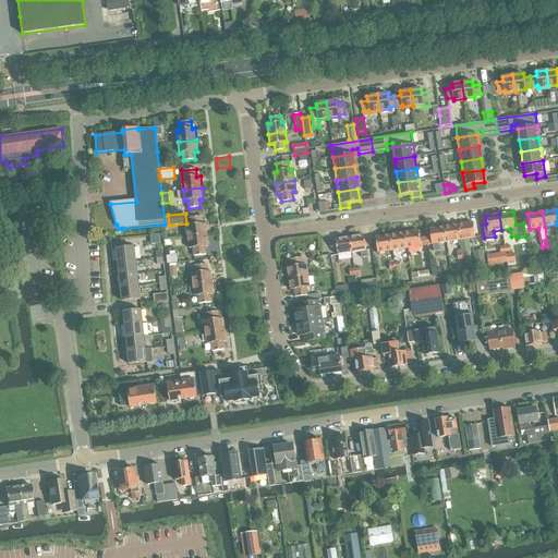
[(186,227),(187,238),(207,235),(206,225),(203,225),(202,217),(190,218),(191,226),(186,227)]
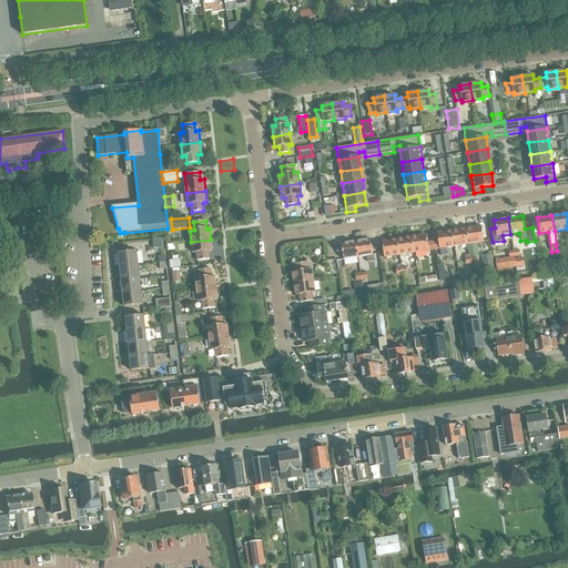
[(467,244),(468,254),(469,254),(472,264),(477,263),(476,256),(478,256),(477,243),(483,242),(480,226),(466,229),(468,244),(467,244)]
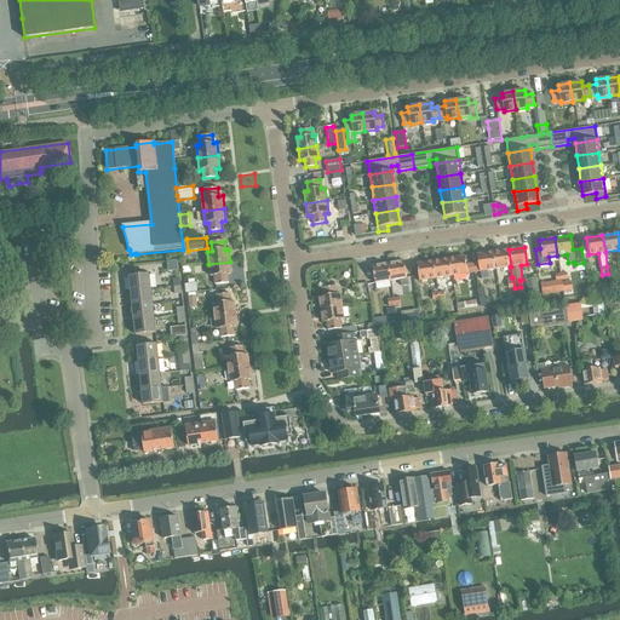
[(509,250),(493,252),(495,269),(510,267),(511,267),(509,250)]
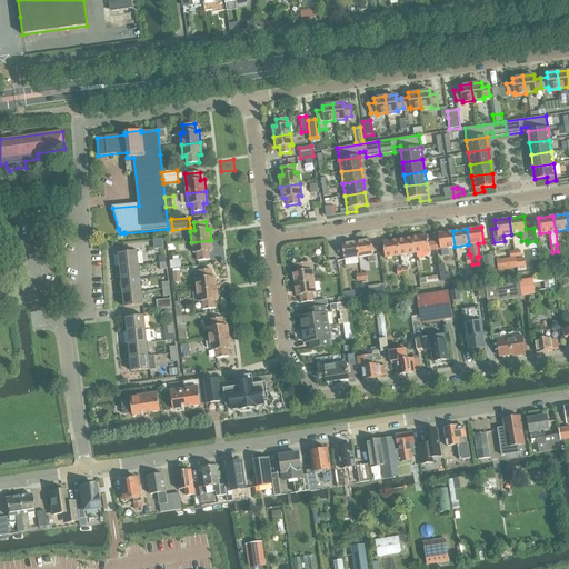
[(448,256),(447,248),(455,247),(452,231),(437,233),(438,241),(432,242),(433,250),(440,249),(441,257),(448,256)]
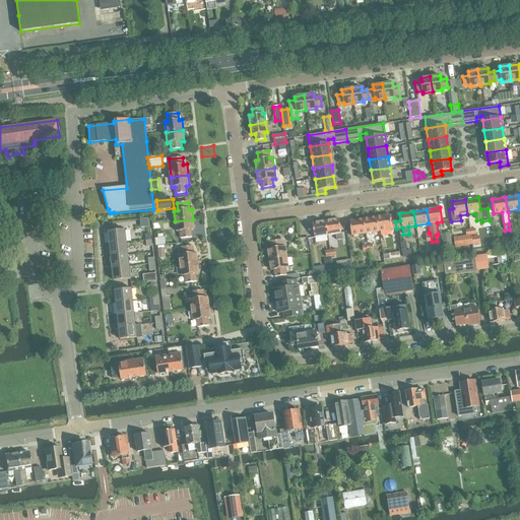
[(378,232),(396,229),(395,221),(390,221),(389,215),(376,217),(378,232)]
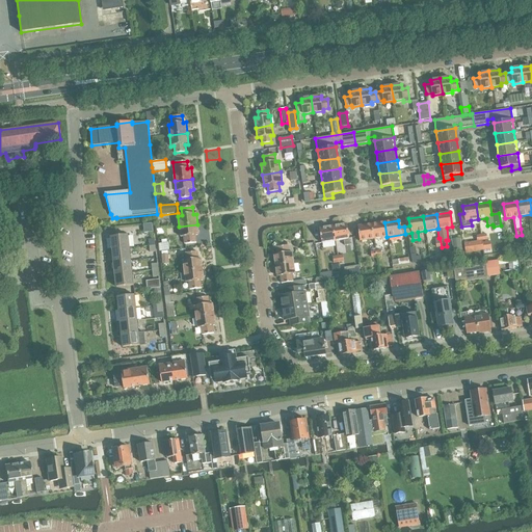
[(384,222),(371,224),(373,239),(387,237),(384,222)]
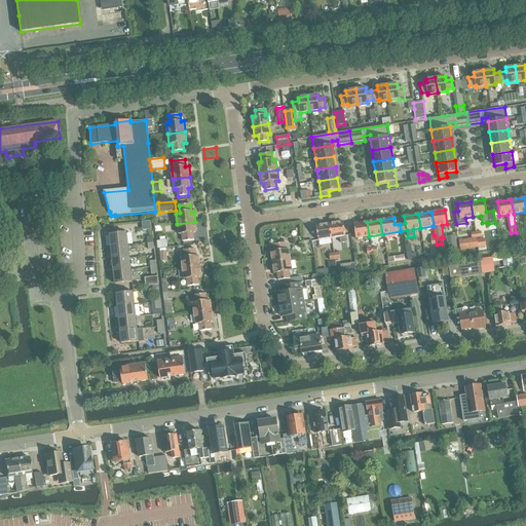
[(342,221),(329,223),(332,238),(339,237),(340,242),(346,241),(342,221)]
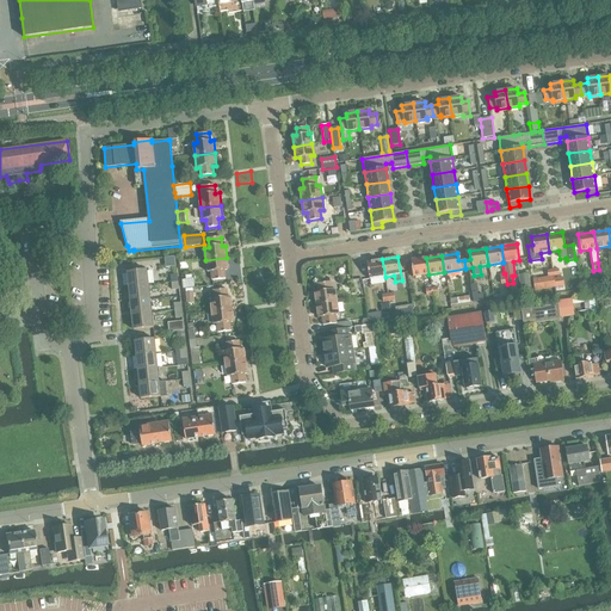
[(174,258),(165,258),(166,267),(176,266),(174,258)]
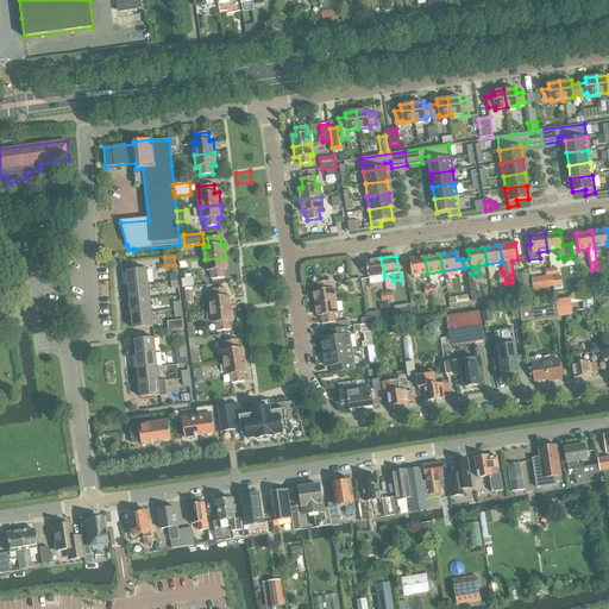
[(227,269),(226,257),(205,259),(207,271),(211,271),(212,280),(225,278),(224,269),(227,269)]
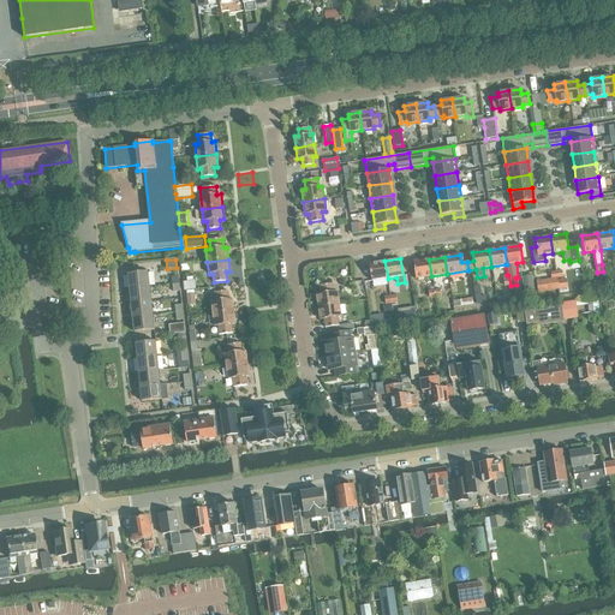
[(416,279),(431,276),(429,260),(413,262),(416,279)]
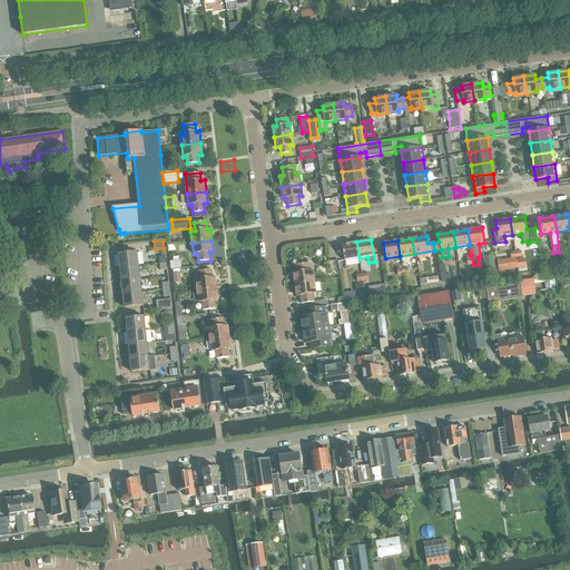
[(342,244),(345,261),(360,258),(356,242),(342,244)]
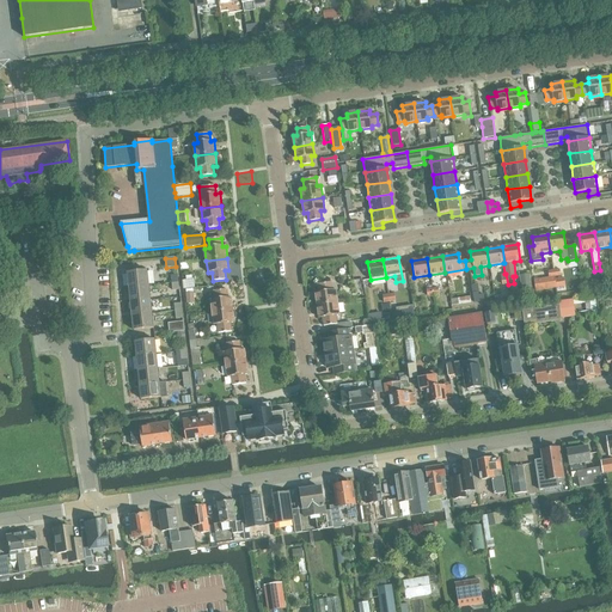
[(558,269),(554,270),(556,288),(565,287),(563,277),(555,279),(555,276),(560,275),(558,269)]
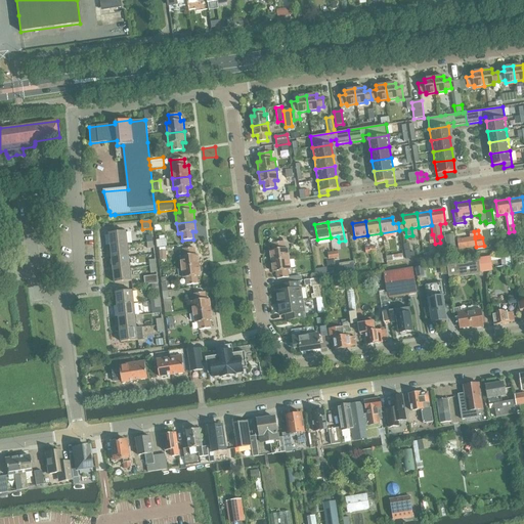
[(108,233),(111,246),(127,244),(126,231),(108,233)]
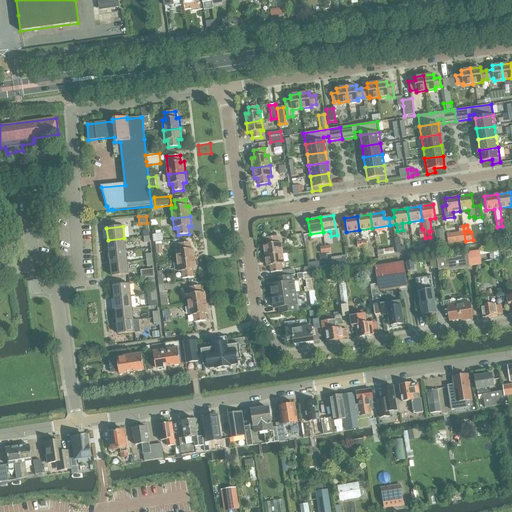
[(454,233),(447,234),(448,244),(456,243),(465,241),(463,226),(457,227),(458,232),(454,233)]
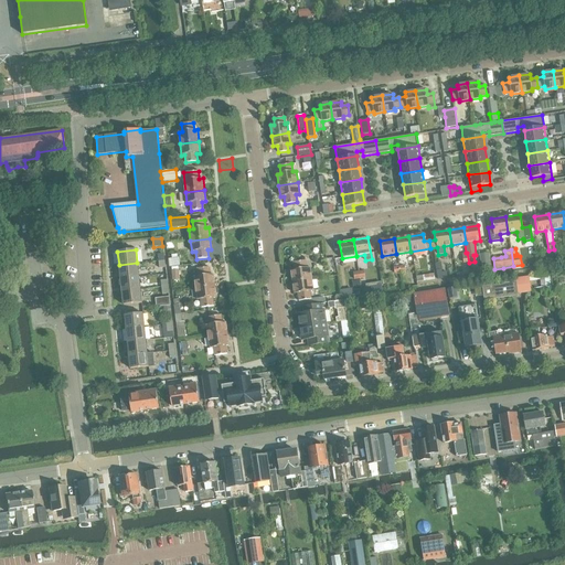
[(492,275),(489,253),(483,254),(480,255),(483,276),(492,275)]
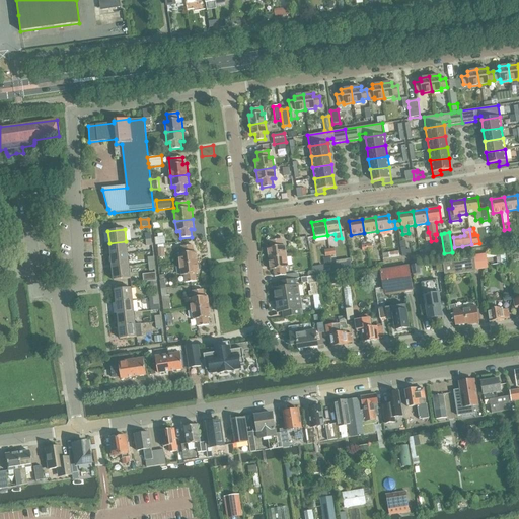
[(157,237),(154,238),(155,245),(164,244),(163,237),(162,233),(157,234),(157,237)]
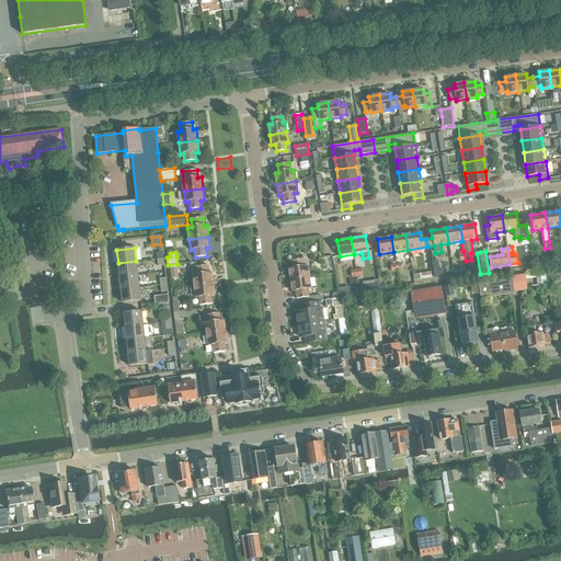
[(289,268),(290,281),(309,277),(308,266),(305,266),(302,259),(292,260),(293,268),(289,268)]
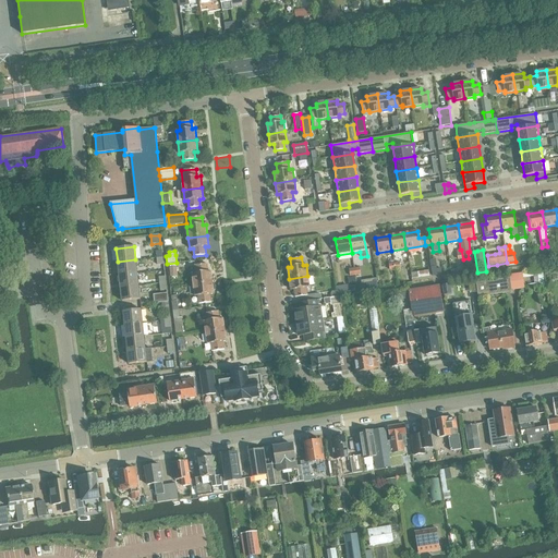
[(135,259),(118,262),(119,275),(137,273),(135,259)]
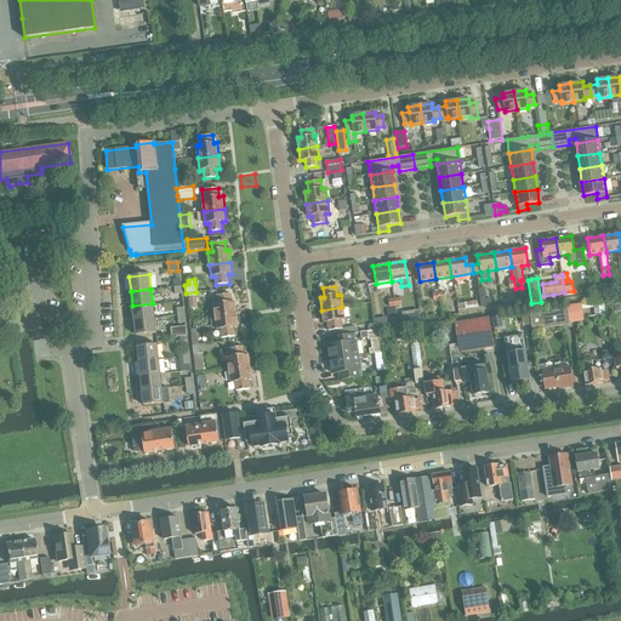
[(479,301),(480,307),(486,307),(491,306),(490,300),(485,300),(485,297),(483,297),(482,290),(478,291),(480,301),(479,301)]
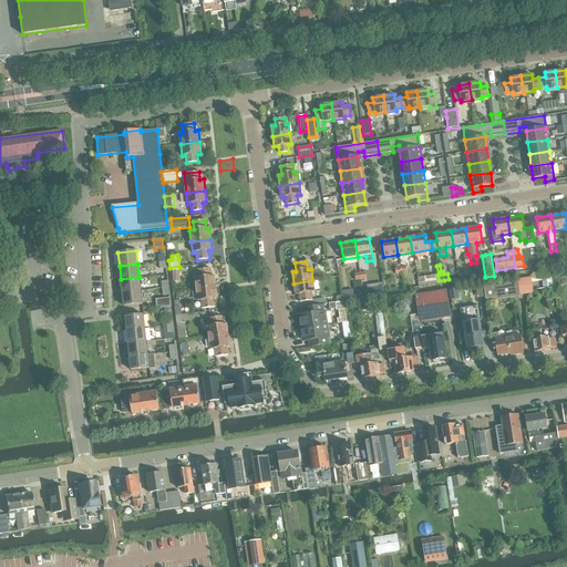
[(198,270),(192,271),(193,279),(195,278),(197,290),(216,288),(215,276),(210,277),(210,269),(198,270)]
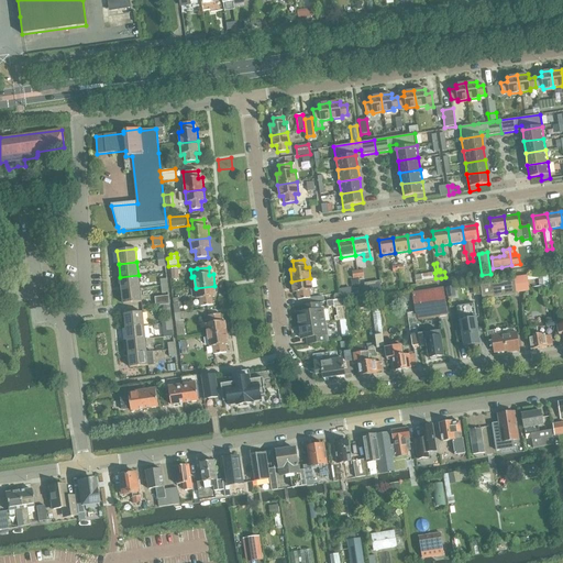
[(538,280),(541,279),(543,290),(550,289),(548,272),(537,274),(538,280)]
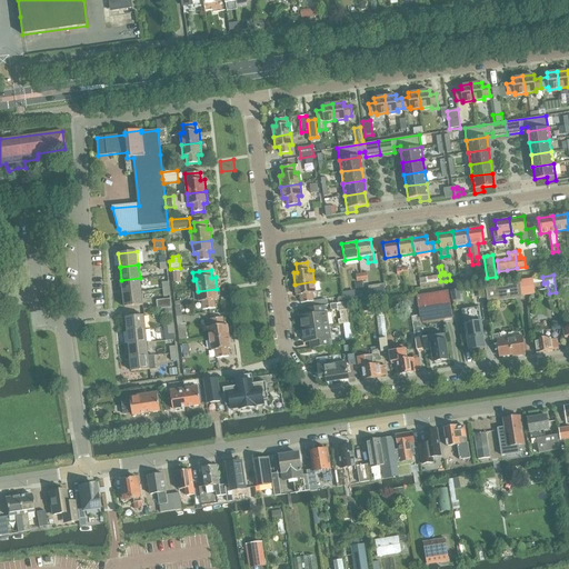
[(121,280),(122,293),(141,291),(140,278),(121,280)]
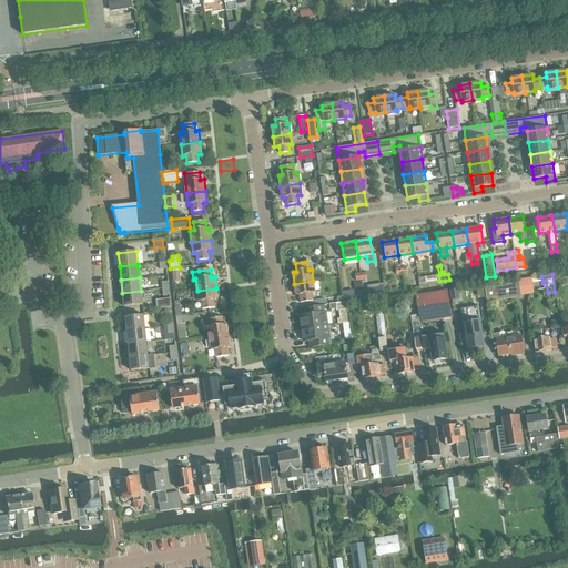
[(519,283),(520,295),(534,293),(531,277),(518,279),(519,283)]
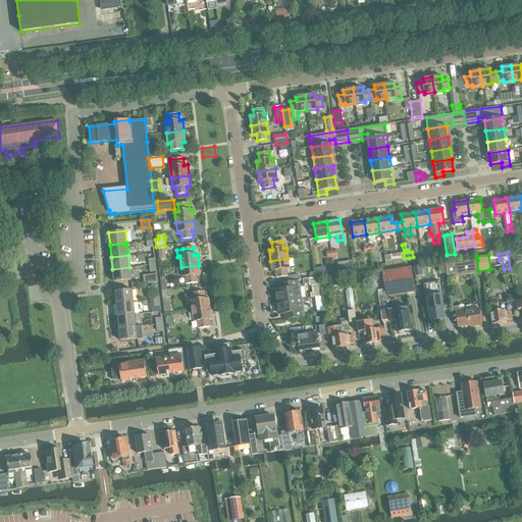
[(275,271),(276,278),(288,276),(286,269),(290,269),(288,258),(270,261),(272,271),(275,271)]
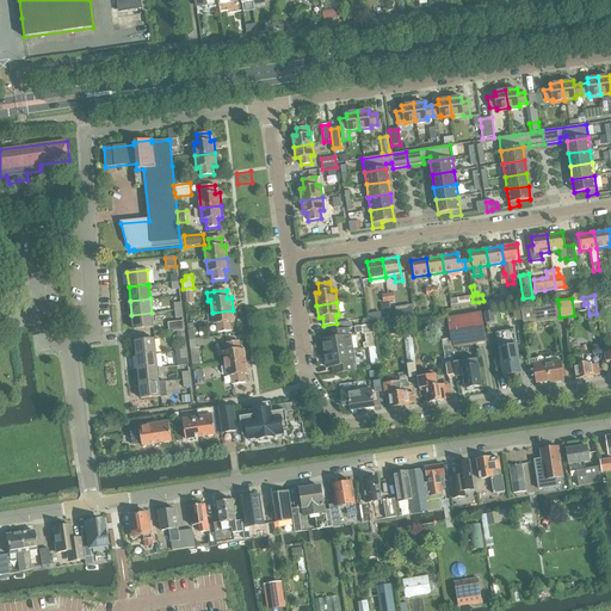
[(389,302),(380,303),(382,313),(390,312),(389,302)]
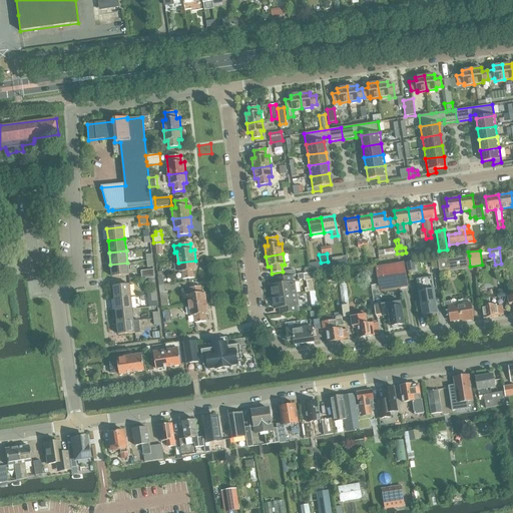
[(469,255),(453,259),(455,271),(470,269),(470,267),(469,255)]
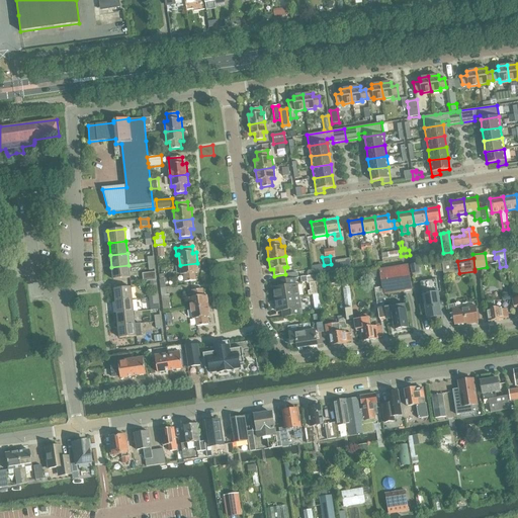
[(442,263),(444,276),(459,273),(457,261),(442,263)]
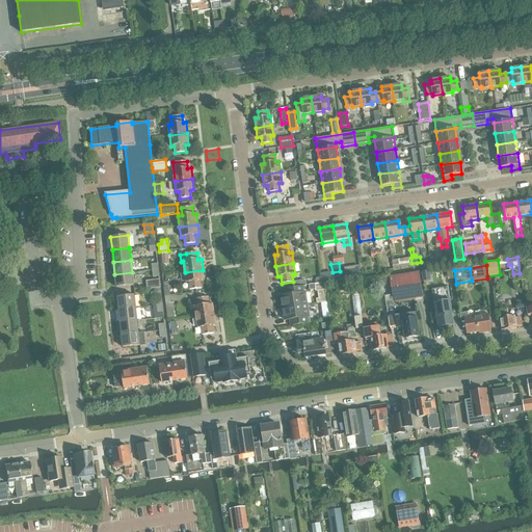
[(204,281),(203,270),(185,272),(186,283),(189,283),(190,290),(202,289),(201,282),(204,281)]
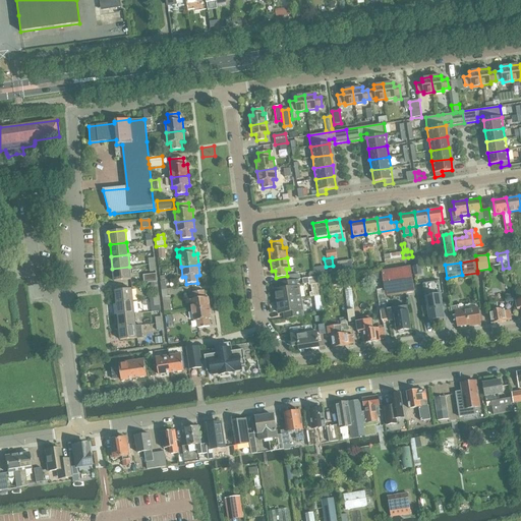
[(422,275),(421,266),(413,267),(414,276),(422,275)]
